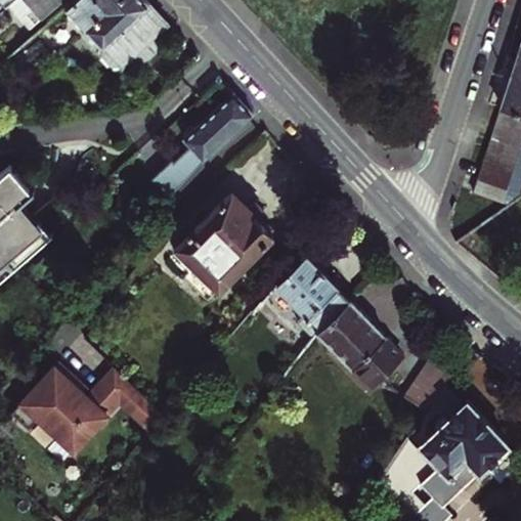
[(0,12),(2,14),(18,0),(0,0),(0,12)]
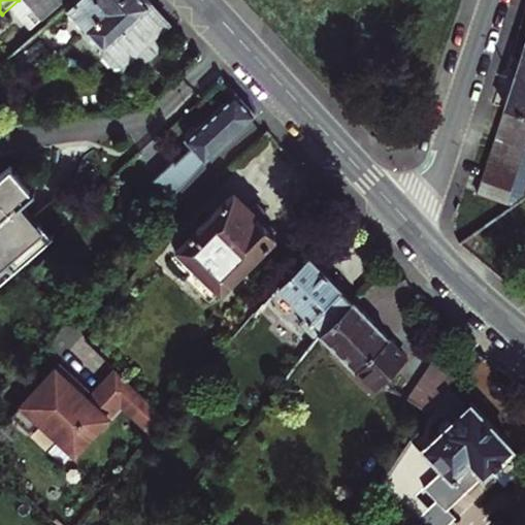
[(21,0),(40,23),(66,0),(21,0)]
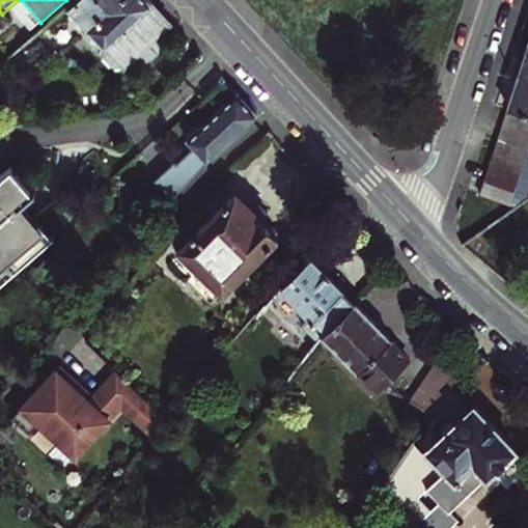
[(144,4),(140,0),(76,0),(68,7),(64,10),(67,14),(67,21),(76,30),(83,31),(104,54),(103,61),(111,71),(119,72),(120,73),(132,62),(137,67),(144,67),(155,58),(156,51),(172,34),(144,4)]
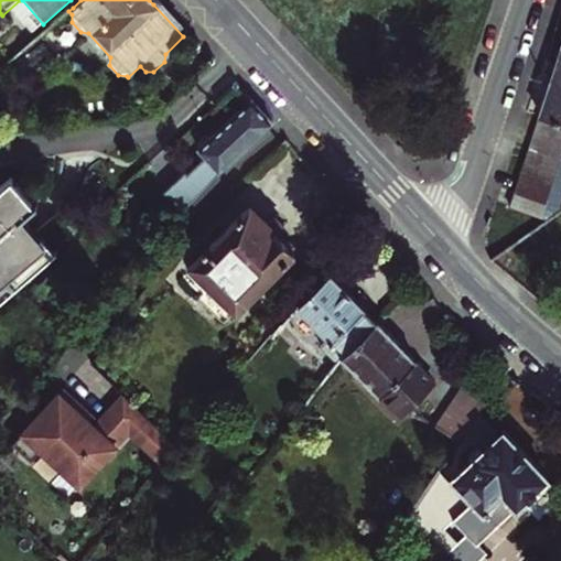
[(560,81),(557,79),(550,98),(543,119),(560,125),(560,81)]
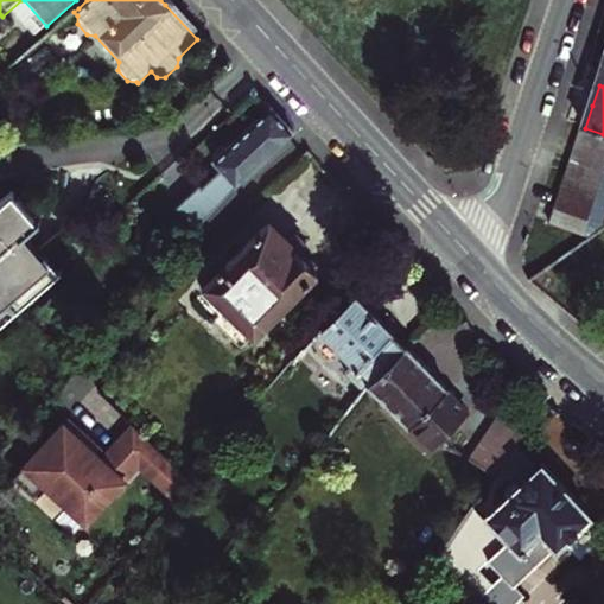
[(196,234),(293,139),(285,131),(271,116),(215,167),(222,175),(180,217),(196,234)]
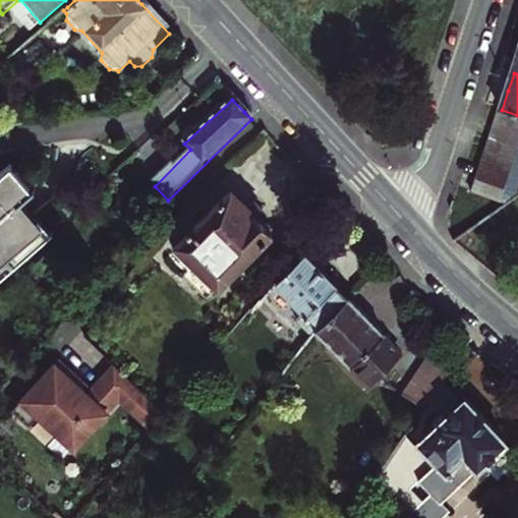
[(517,115),(502,110),(493,137),(517,146),(517,115)]
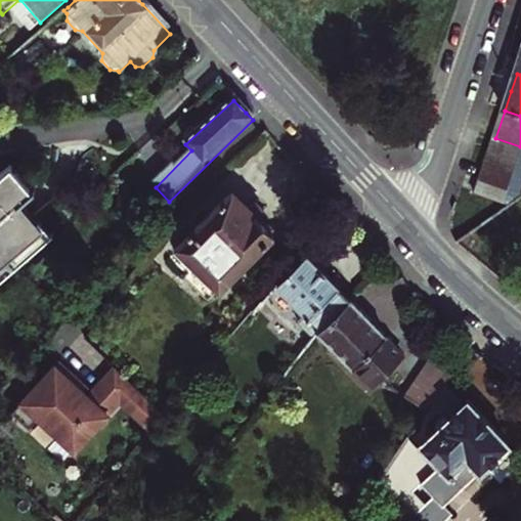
[(520,146),(495,138),(493,138),(489,154),(520,164),(520,159),(520,146)]
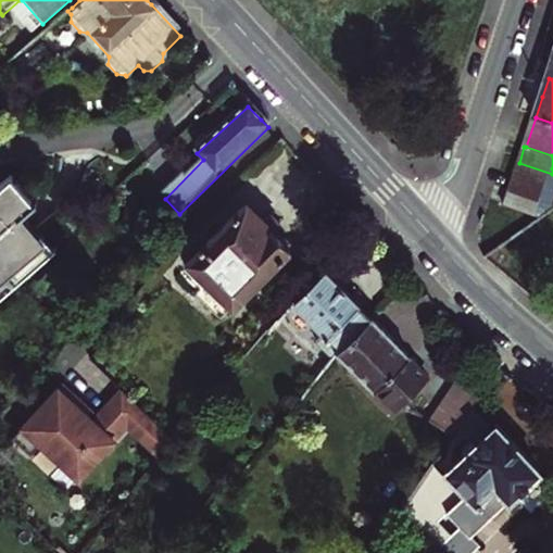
[(519,163),(514,177),(547,188),(552,174),(519,163)]
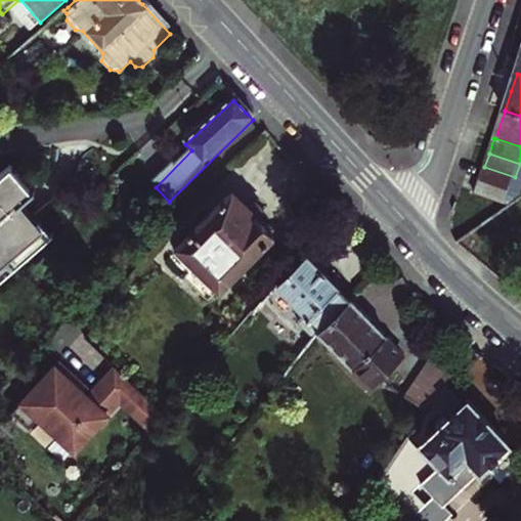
[(0,270),(20,253),(16,249),(38,229),(16,204),(30,192),(6,166),(0,171),(0,270)]
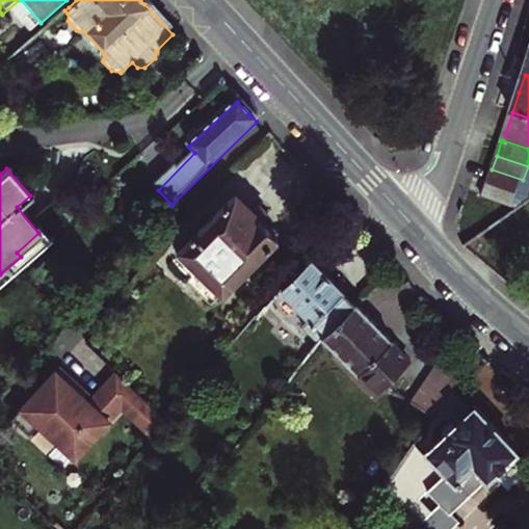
[(492,169),(487,183),(519,192),(523,180),(492,169)]
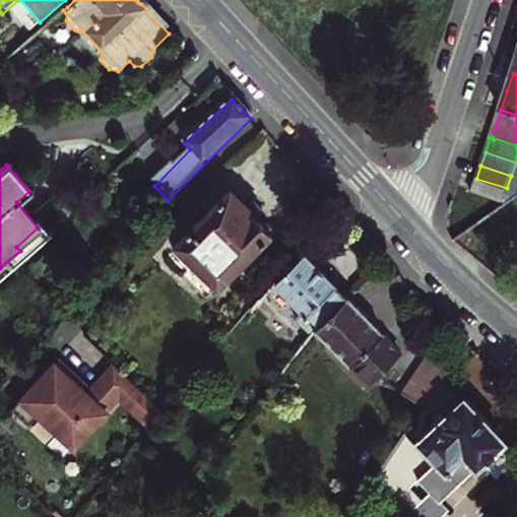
[(476,179),(471,194),(477,192),(502,204),(507,188),(476,179)]
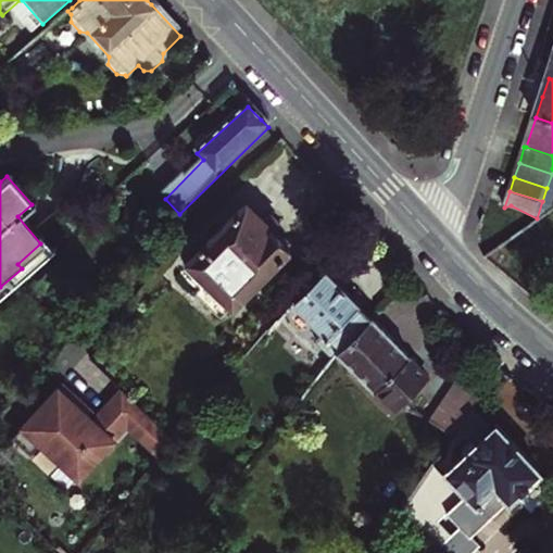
[(274,230),(252,208),(187,267),(200,281),(206,276),(236,308),(294,252),(274,230)]
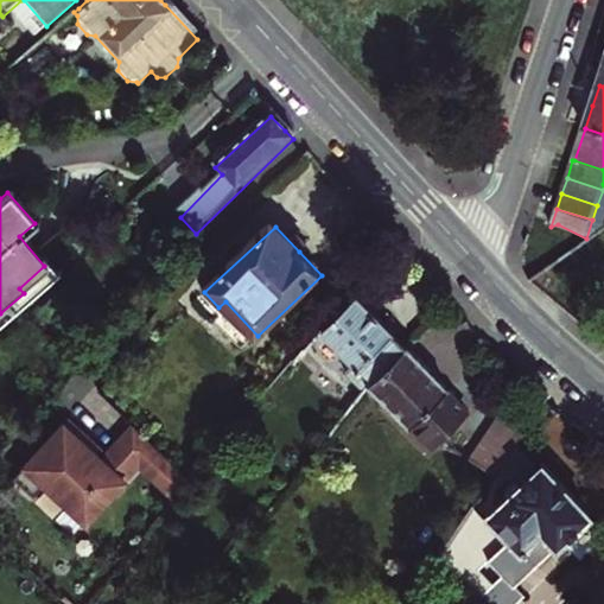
[(381,323),(356,297),(349,303),(323,328),(292,362),(299,369),(313,356),(342,387),(329,400),(305,421),(322,438),(369,390),(408,351),(381,323)]
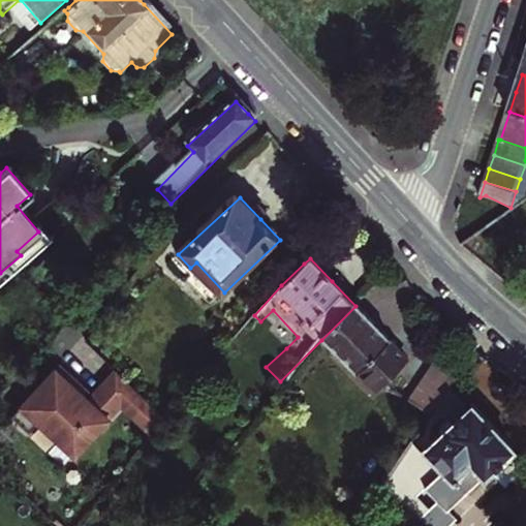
[(215,301),(224,292),(196,263),(190,268),(186,271),(215,301)]
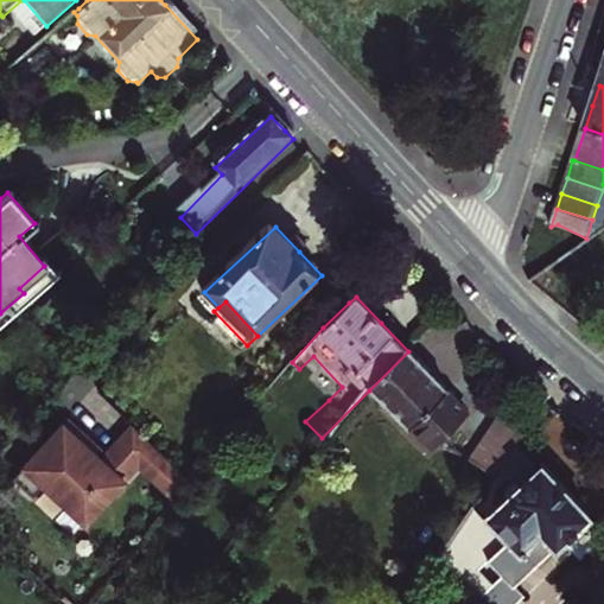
[(433,377),(408,351),(369,390),(402,424),(402,436),(362,474),(377,489),(446,425),(433,412),(450,396),(433,377)]
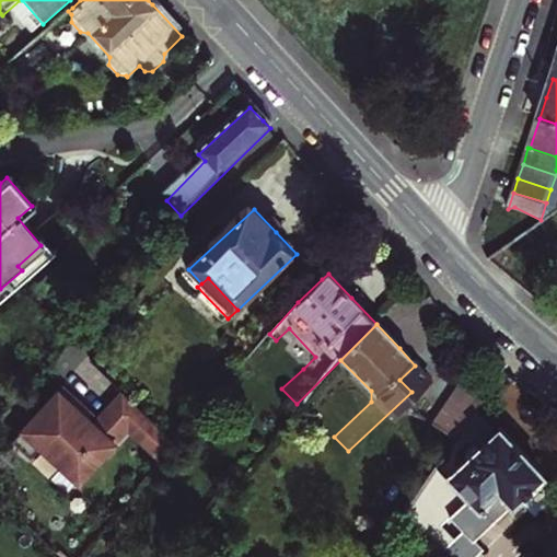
[(289,328),(276,340),(303,369),(315,357),(289,328)]
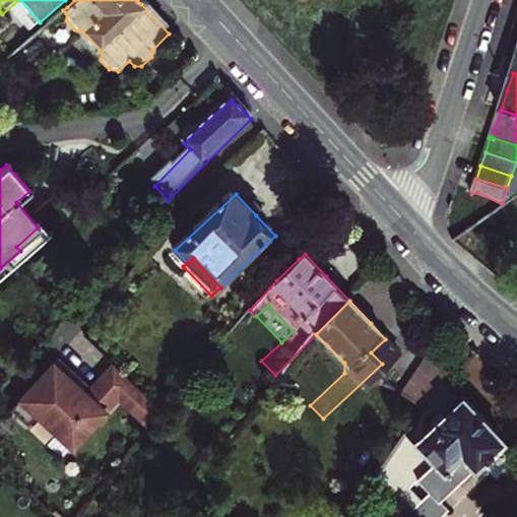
[(159,413),(105,369),(83,393),(67,378),(55,367),(15,407),(64,456),(113,405),(144,432),(159,413)]
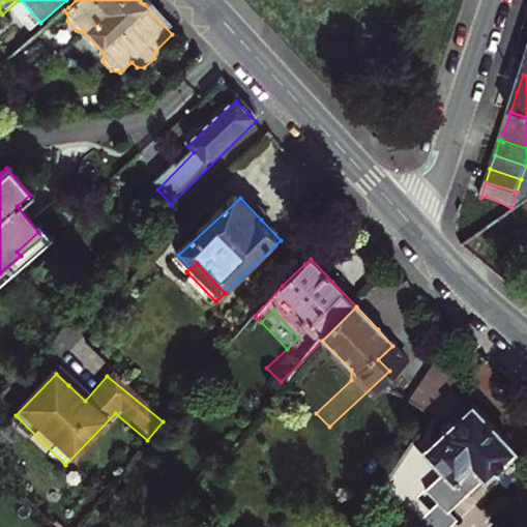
[(419,464),(409,452),(400,465),(383,490),(402,510),(441,473),(468,502),(490,482),(515,458),(472,413),(454,431),(449,427),(439,437),(443,441),(419,464)]
